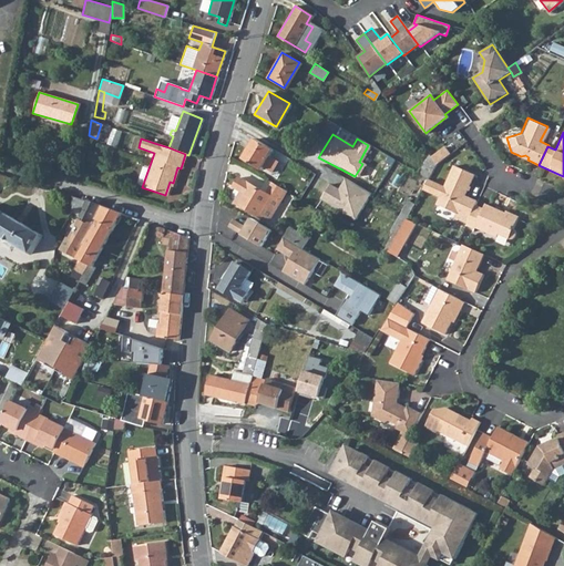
[(242,158),(267,173),(275,162),(268,156),(272,150),(253,139),(242,158)]
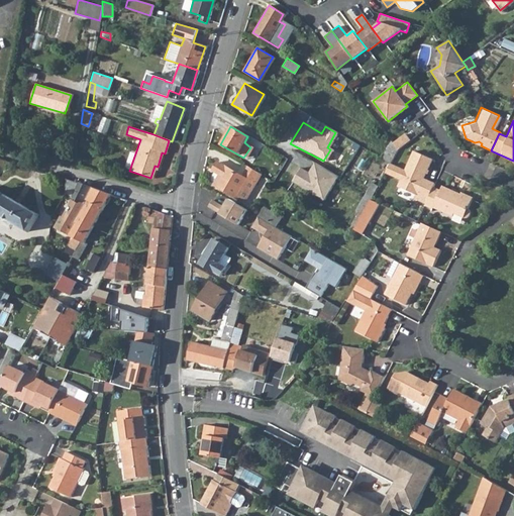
[(404,133),(391,142),(396,148),(408,139),(404,133)]
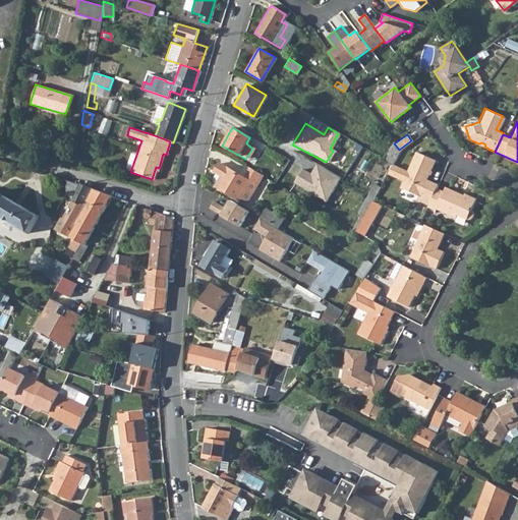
[(387,148),(388,150),(395,158),(399,151),(399,150),(394,143),(392,142),(390,145),(387,148)]
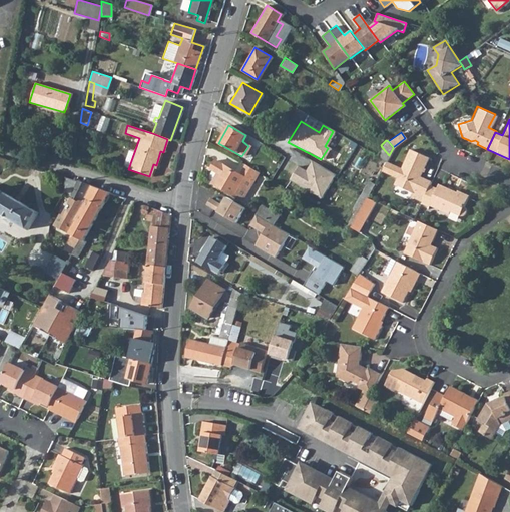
[(376,156),(385,161),(387,159),(389,155),(382,147),(376,156)]
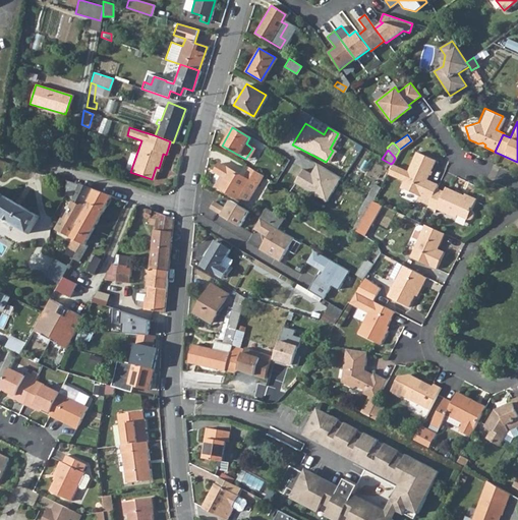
[(435,188),(437,184),(424,178),(434,159),(416,150),(407,170),(396,164),(392,172),(403,178),(399,186),(417,195),(418,192),(430,198),(435,188)]
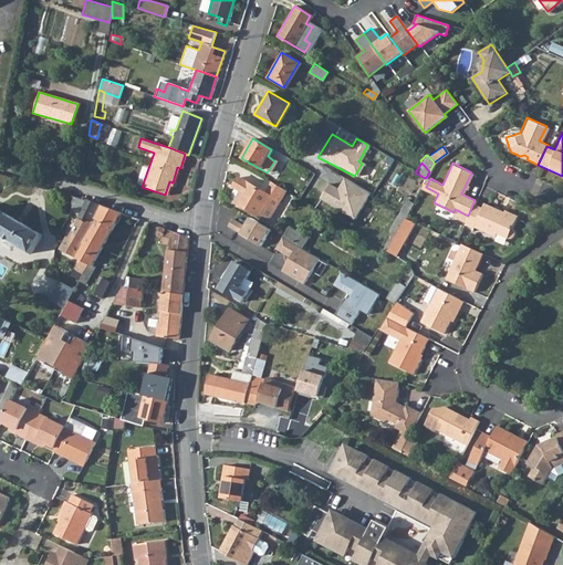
[(0,181),(9,185),(11,179),(0,175),(0,181)]
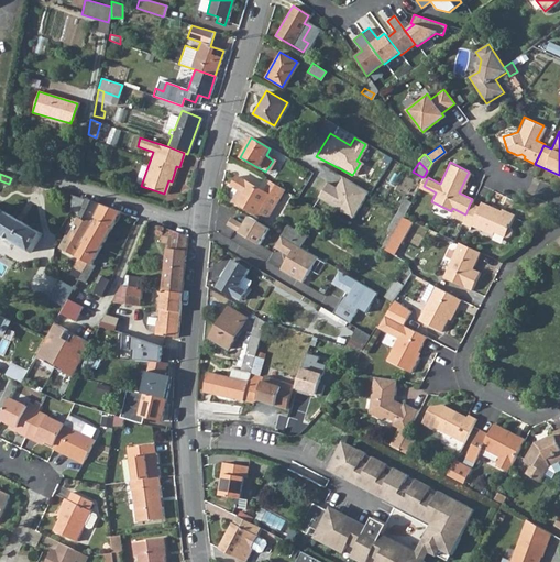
[(270,180),(263,191),(235,175),(230,185),(238,189),(231,200),(257,216),(264,204),(273,208),(282,194),(281,193),(284,188),(270,180)]
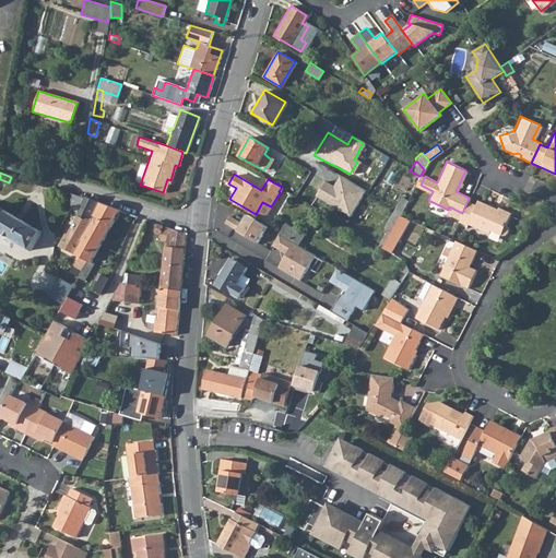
[(326,180),(317,196),(351,217),(366,192),(340,177),(334,187),(326,180)]
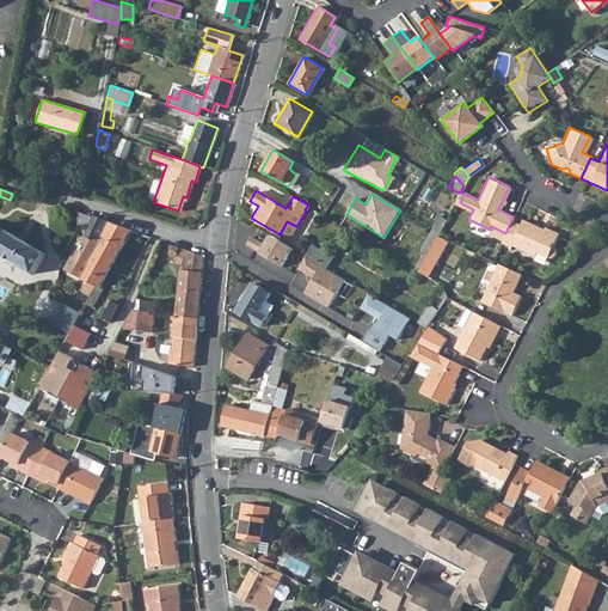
[(431,227),(437,232),(444,220),(437,215),(431,227)]
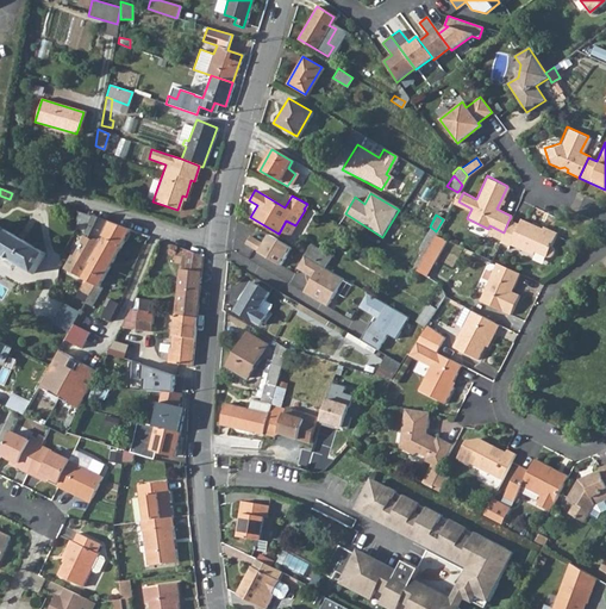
[(85,247),(95,253),(111,223),(106,221),(91,216),(85,231),(83,232),(85,235),(86,236),(89,238),(85,247)]
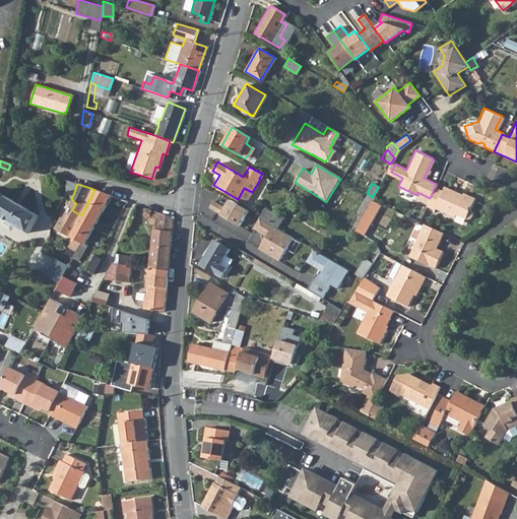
[(426,206),(433,210),(435,207),(445,212),(444,214),(453,218),(453,219),(462,224),(464,219),(466,220),(469,218),(471,214),(470,212),(468,211),(474,199),(463,194),(461,198),(450,192),(451,191),(444,187),(441,192),(434,188),(430,198),(426,206)]
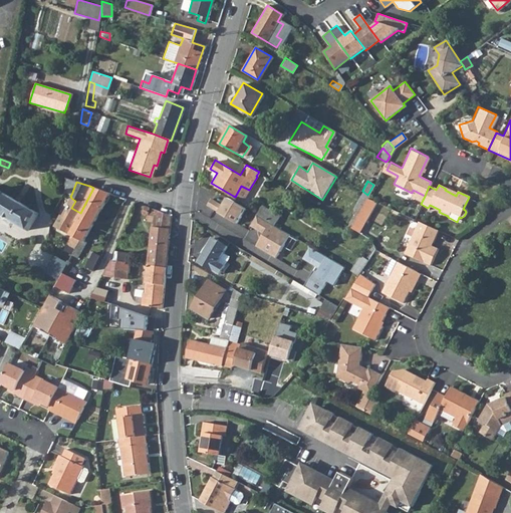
[(68,234),(79,240),(81,241),(92,223),(108,194),(93,188),(80,213),(74,222),(68,234)]
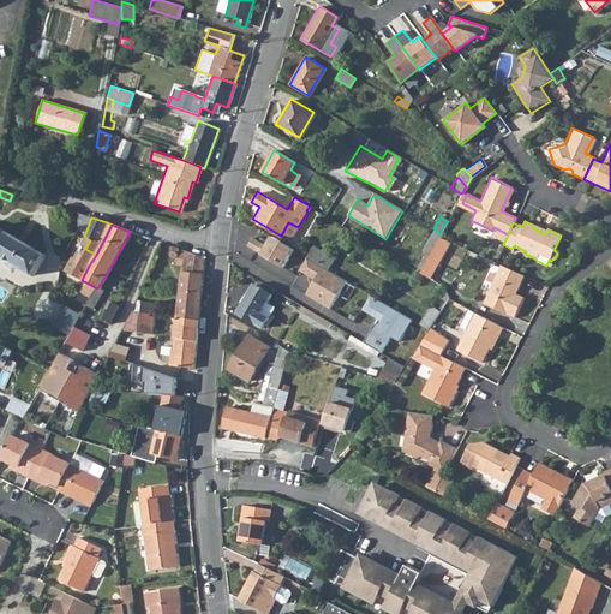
[(0,256),(15,266),(16,264),(31,274),(43,255),(27,244),(11,236),(10,234),(0,228),(0,256)]
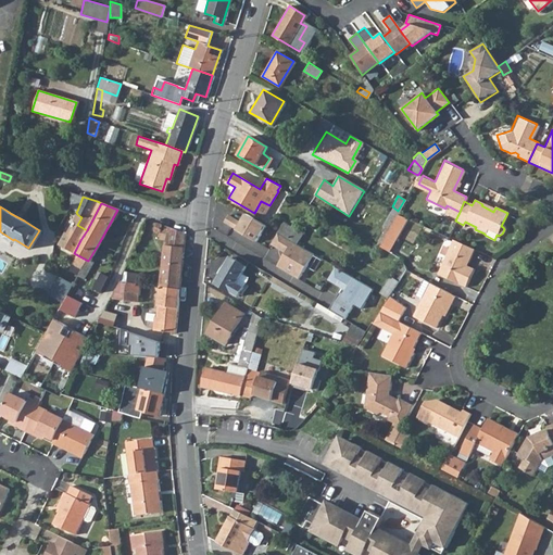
[(381,226),(382,227),(387,230),(396,214),(398,211),(392,206),(381,226)]
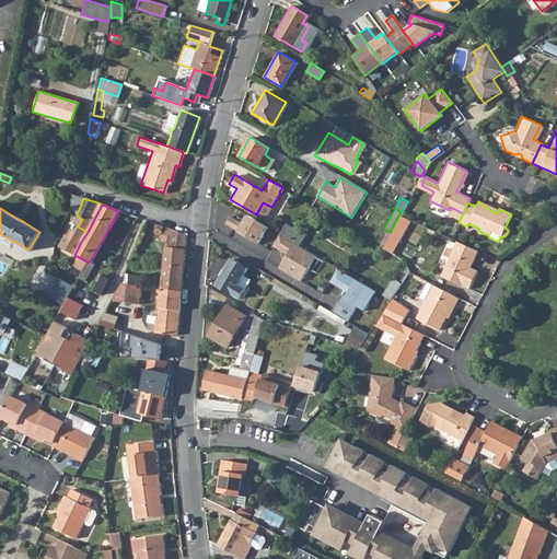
[(224,225),(260,245),(270,228),(248,216),(244,224),(229,217),(224,225)]
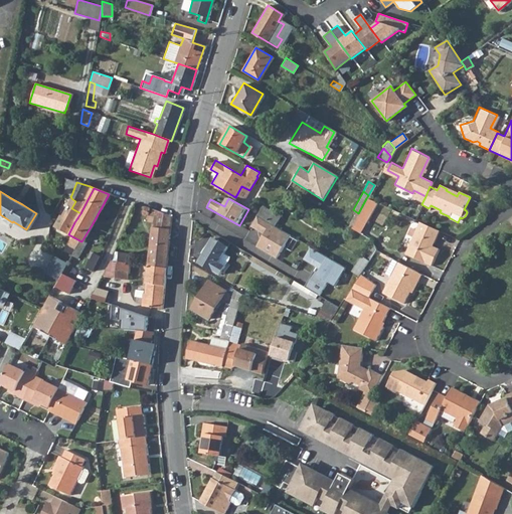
[(356,217),(365,222),(376,202),(366,198),(358,213),(356,217)]
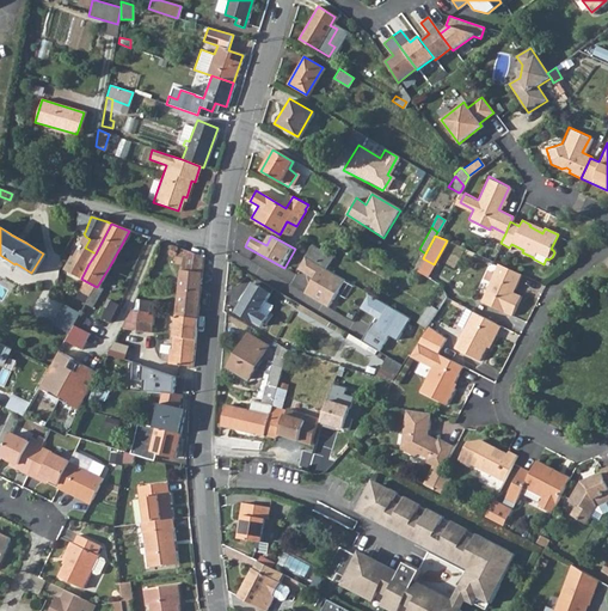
[(305,256),(325,268),(331,256),(311,244),(305,256)]
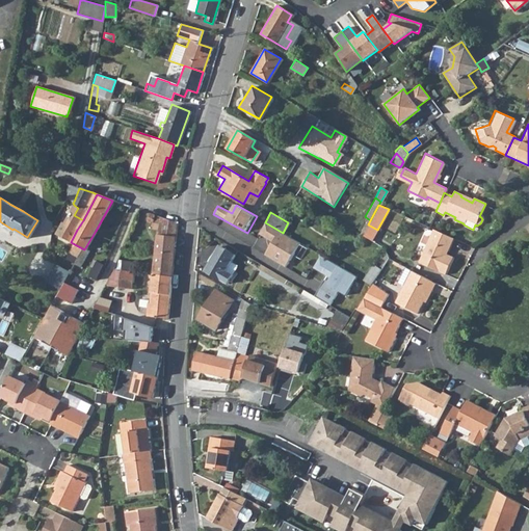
[(148,213),(146,221),(152,222),(151,230),(156,230),(152,274),(170,276),(176,222),(148,213)]
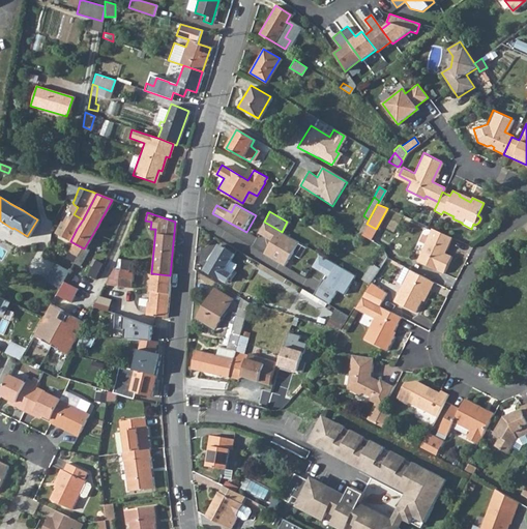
[(68,225),(77,229),(83,219),(74,214),(68,225)]
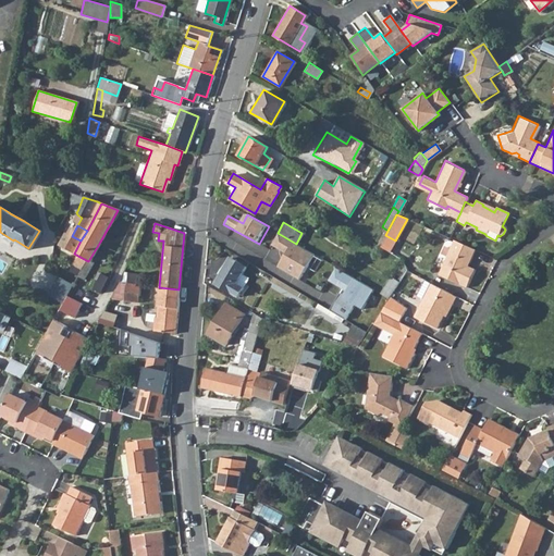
[(374,244),(379,246),(385,235),(388,231),(383,227),(376,241),(377,241),(374,244)]
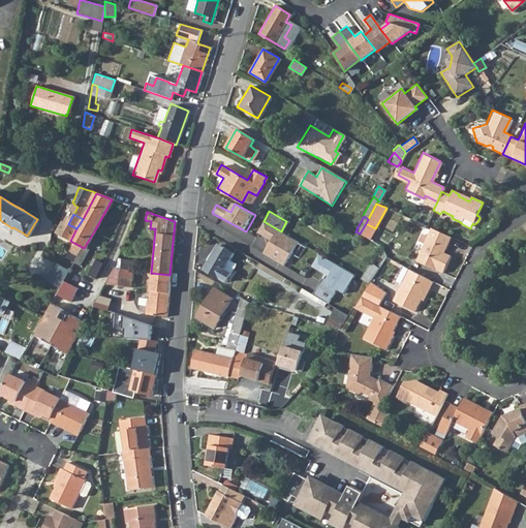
[(61,236),(70,241),(76,228),(68,224),(62,221),(56,234),(61,236)]
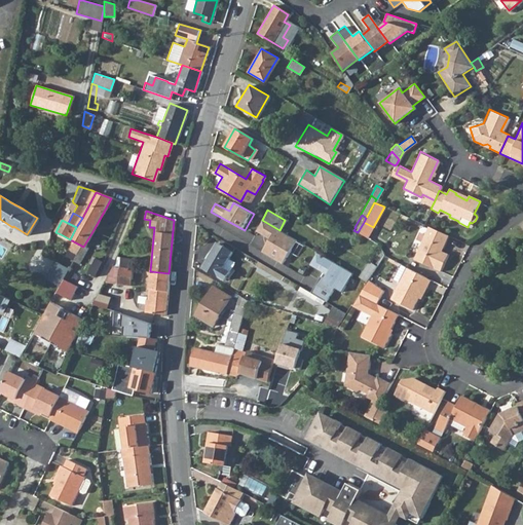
[(256,229),(272,239),(279,230),(262,220),(256,229)]
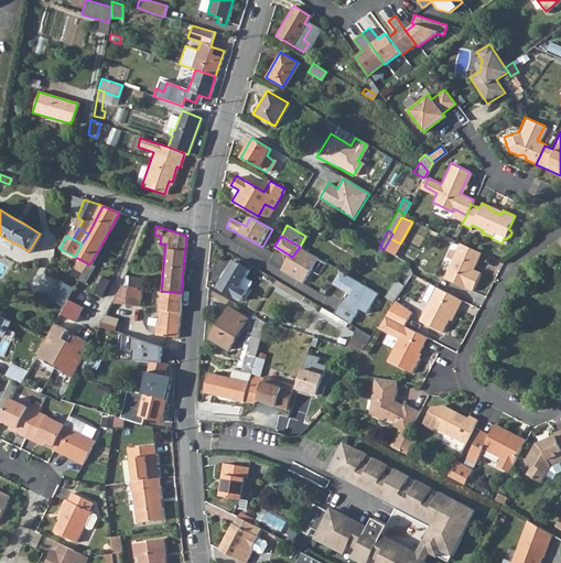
[(384,249),(394,255),(400,244),(390,238),(384,249)]
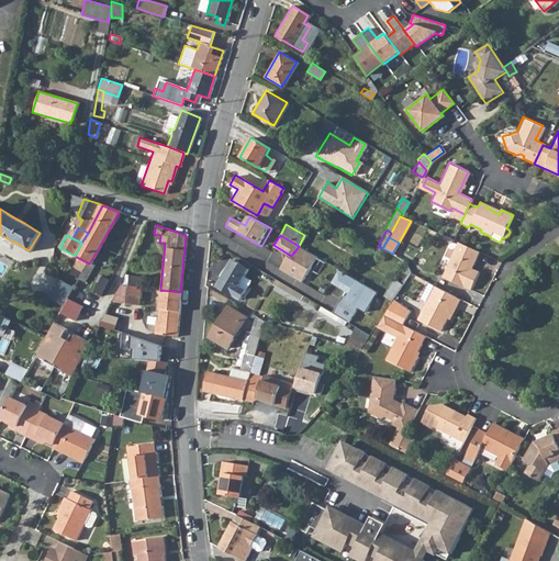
[(456,242),(440,277),(469,290),(478,271),(468,267),(469,262),(471,264),(477,251),(456,242)]
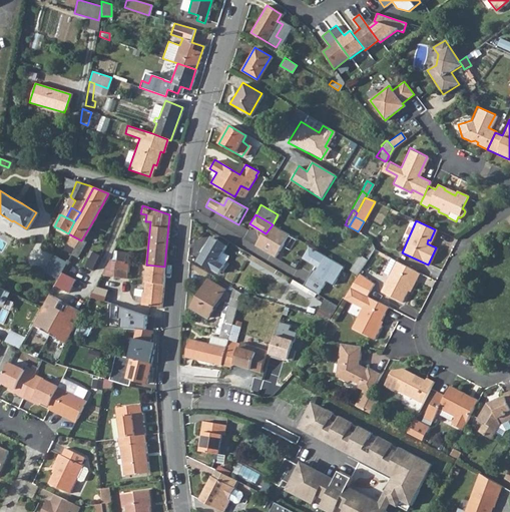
[(273,224),(266,233),(257,247),(276,258),(290,235),(273,224)]
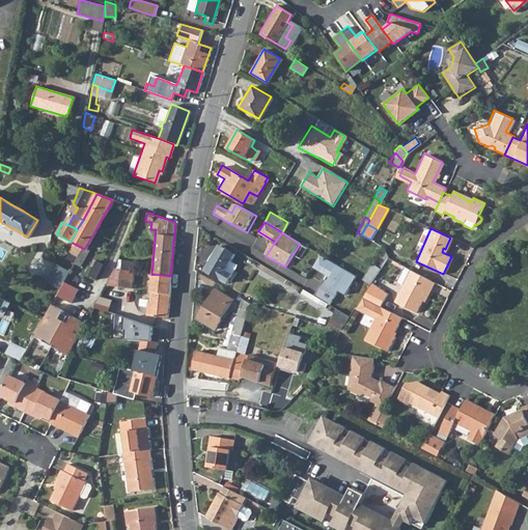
[(77,257),(82,248),(71,242),(61,236),(56,246),(77,257)]
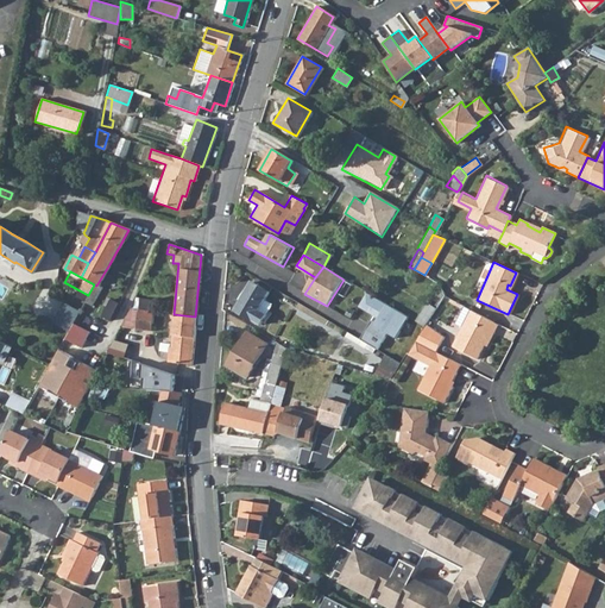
[(256,309),(262,300),(266,292),(250,281),(232,309),(257,324),(263,314),(256,309)]
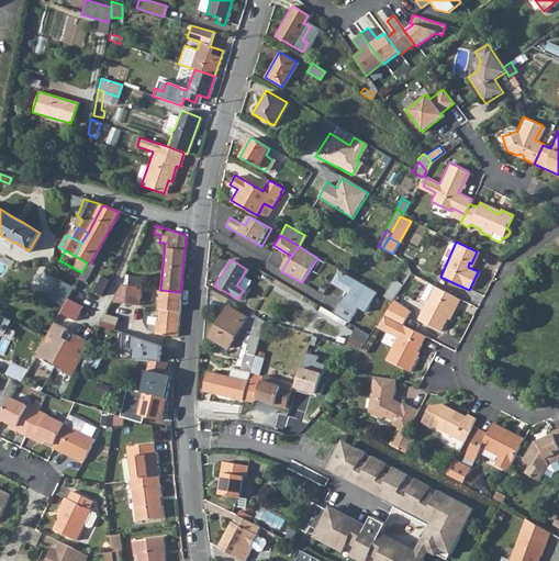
[(89,264),(87,262),(81,272),(77,279),(82,282),(92,266),(89,264)]
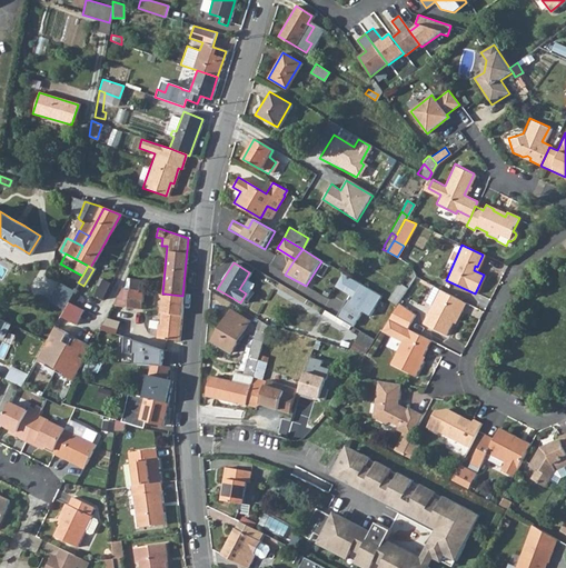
[(348,296),(336,317),(353,327),(361,312),(371,317),(381,297),(343,273),(335,287),(348,296)]
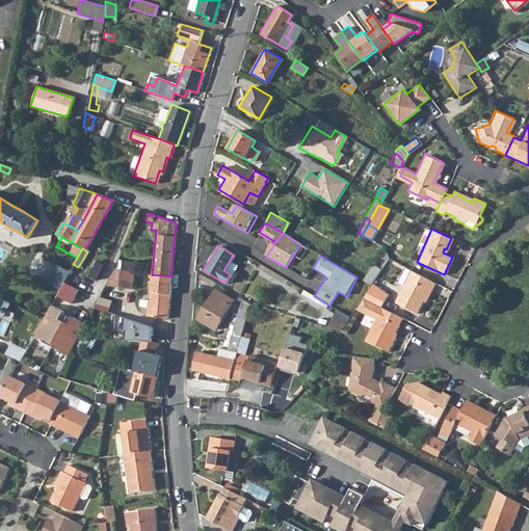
[(117,259),(116,267),(132,268),(133,260),(117,259)]
